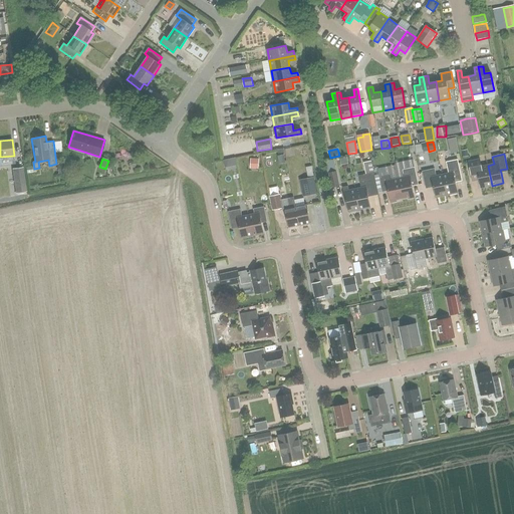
[(480,159),(469,162),(472,179),(479,178),(481,188),(492,186),(488,166),(482,167),(480,159)]
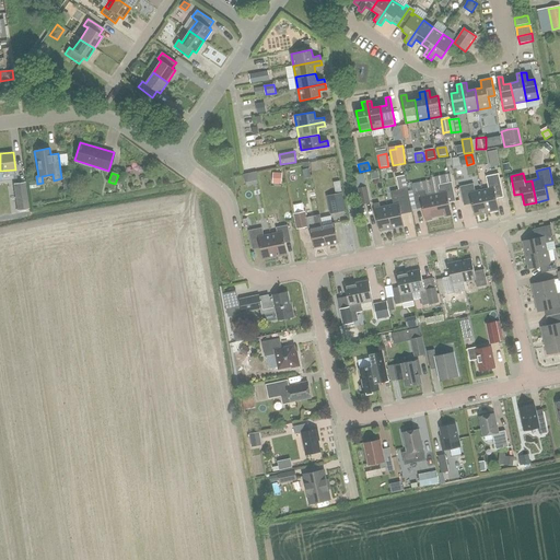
[(489,189),(482,190),(487,212),(499,210),(497,198),(503,197),(500,178),(499,174),(486,176),(487,181),(489,189)]
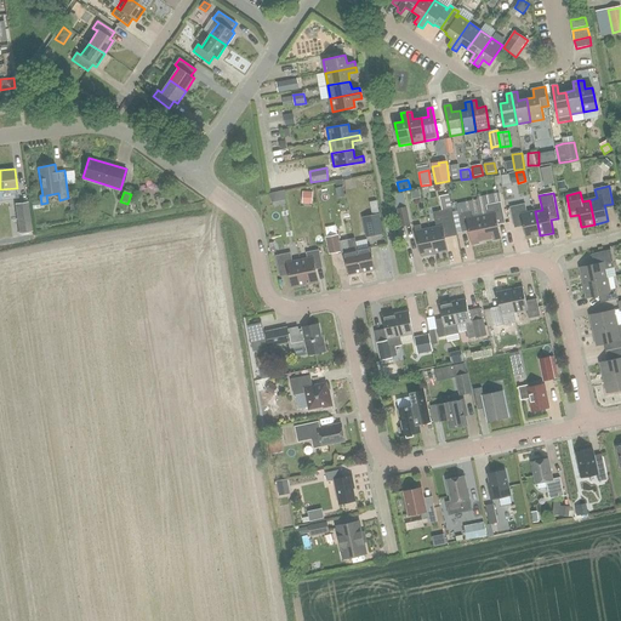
[(78,199),(69,200),(70,211),(79,210),(78,199)]
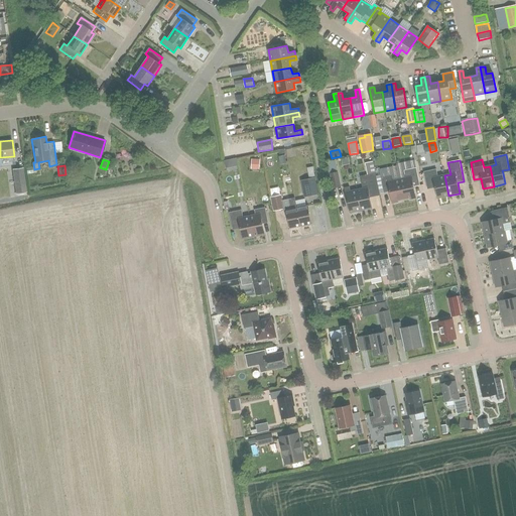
[(406,178),(399,179),(404,200),(409,199),(410,200),(416,199),(414,187),(413,184),(419,182),(416,167),(404,170),(406,178)]
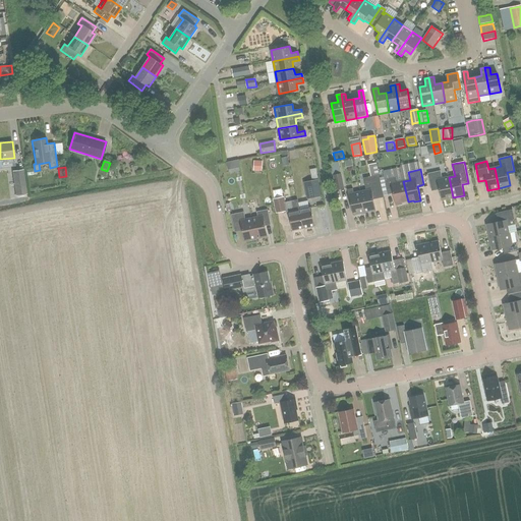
[(23,170),(13,172),(17,196),(27,194),(23,170)]
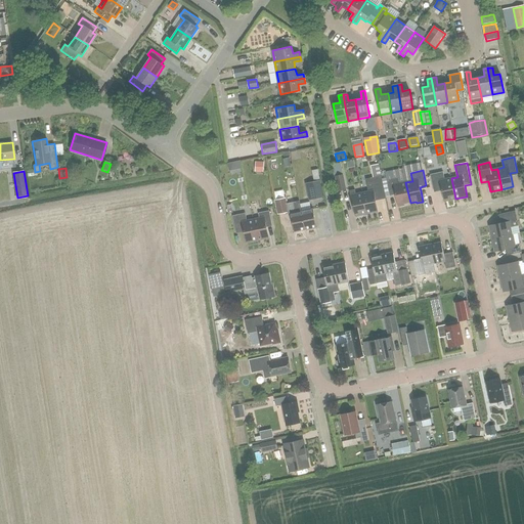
[(443,172),(430,174),(434,190),(441,188),(442,190),(444,201),(455,199),(451,178),(445,180),(443,172)]
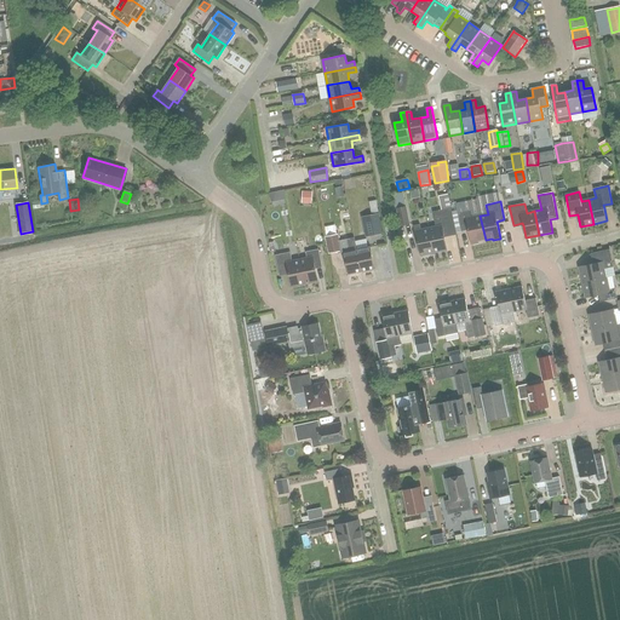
[(407,206),(397,208),(401,227),(411,225),(407,206)]
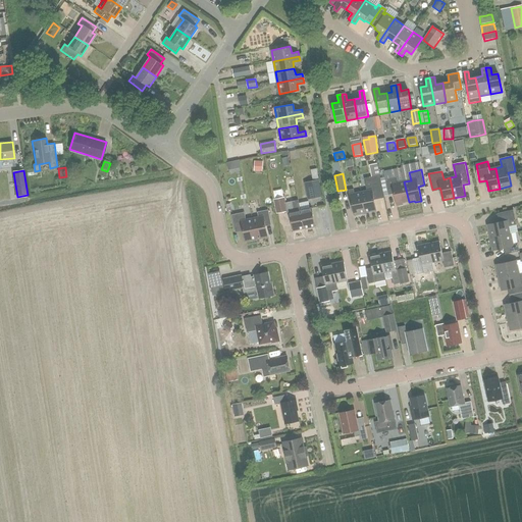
[(367,191),(361,192),(365,212),(376,210),(374,200),(373,198),(379,197),(379,199),(384,198),(384,196),(380,178),(380,175),(371,177),(364,178),(366,186),(367,191)]
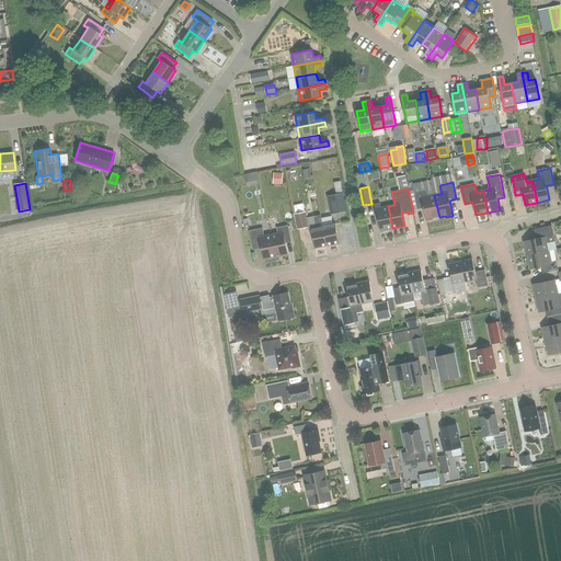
[(426,191),(414,193),(416,207),(423,206),(424,208),(426,221),(433,220),(433,218),(439,217),(434,195),(427,196),(426,191)]
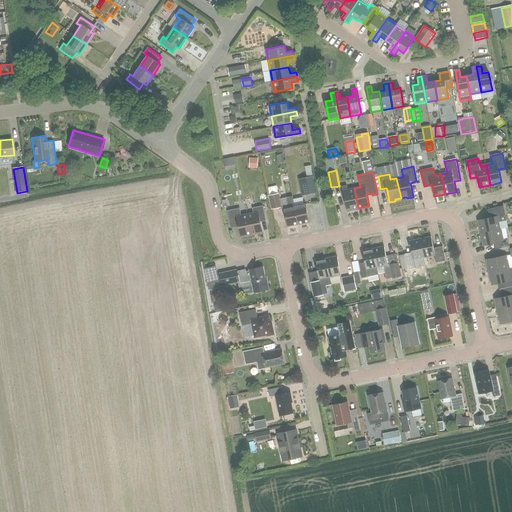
[(313,177),(306,178),(309,194),(316,193),(314,185),(314,181),(313,177)]
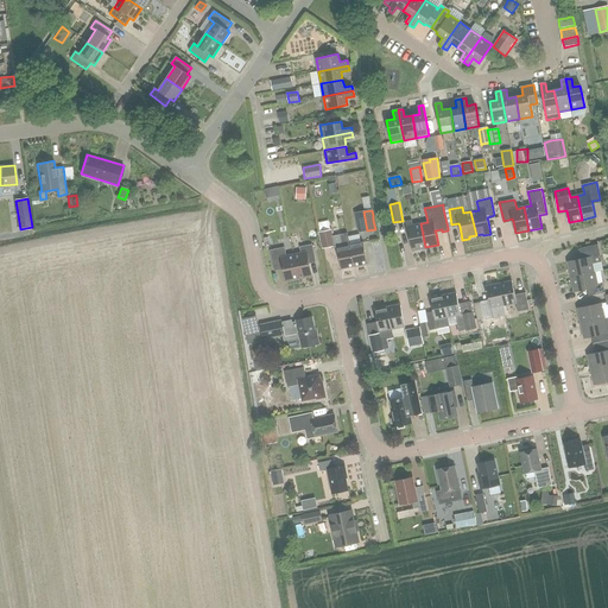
[(412,221),(406,222),(406,227),(407,227),(412,251),(425,247),(420,223),(413,226),(412,221)]
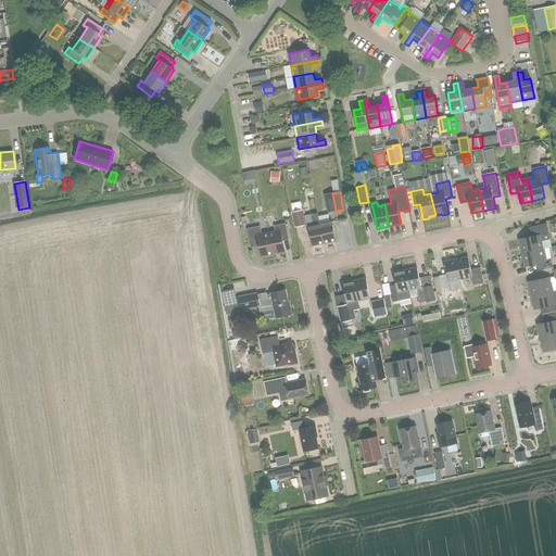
[(298,212),(291,213),(294,228),(305,226),(303,217),(305,216),(303,211),(302,211),(300,212),(298,212)]
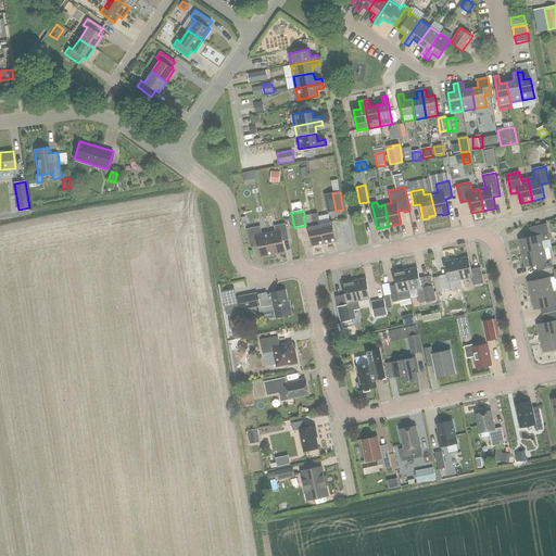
[(313,225),(308,226),(313,247),(324,244),(320,224),(318,216),(318,214),(311,215),(313,225)]
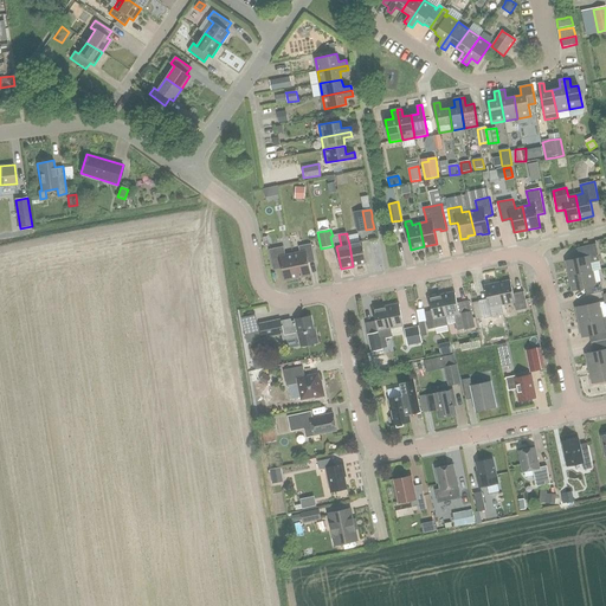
[(358,233),(347,236),(349,244),(360,242),(358,233)]
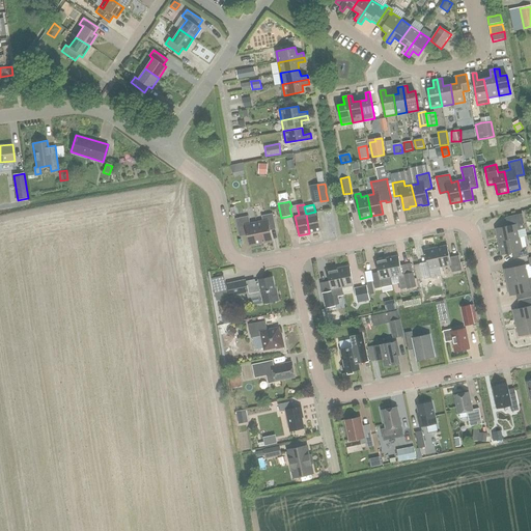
[(315,212),(306,214),(309,233),(320,230),(316,212),(315,212)]
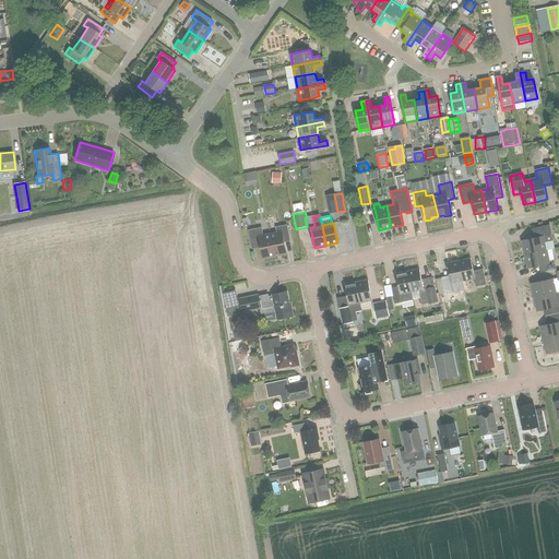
[(277,233),(270,234),(275,256),(286,253),(284,244),(284,240),(284,239),(289,238),(287,225),(275,227),(277,233)]
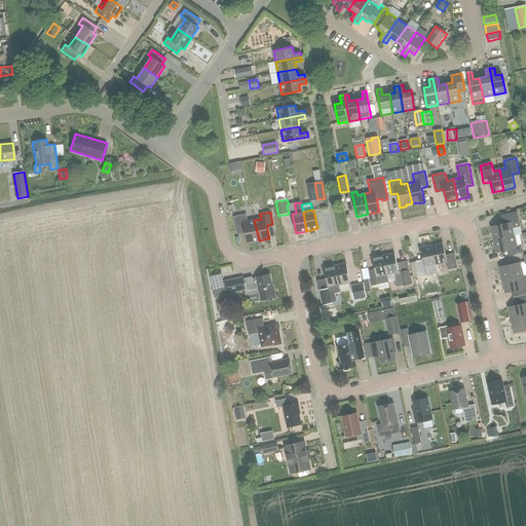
[(494,239),(515,235),(513,228),(521,227),(517,212),(501,215),(503,224),(491,227),(494,239)]
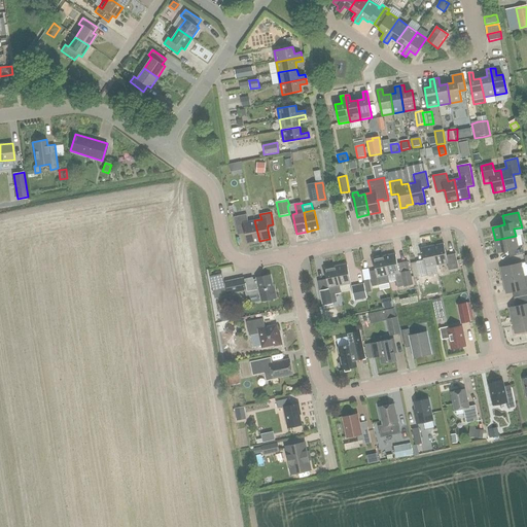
[(247,214),(234,216),(237,232),(245,231),(246,234),(248,244),(259,241),(254,220),(248,222),(247,214)]
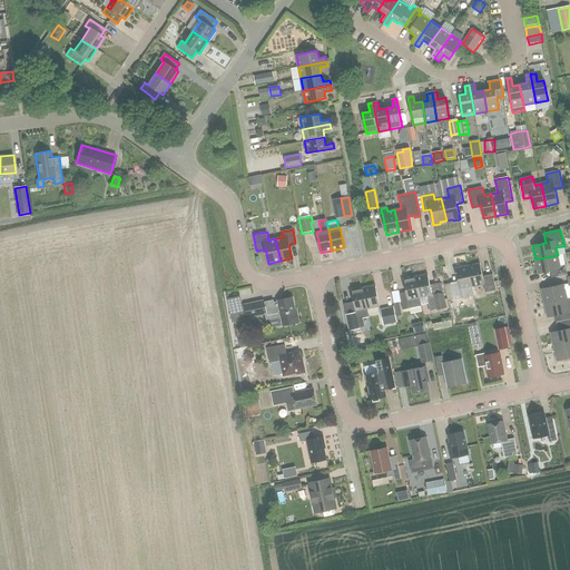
[(558,255),(536,259),(538,274),(550,272),(551,278),(568,275),(566,266),(560,267),(558,255)]
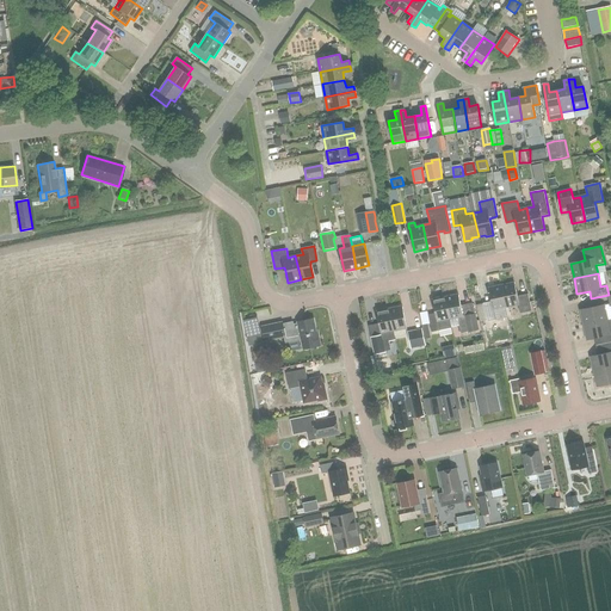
[(514,283),(501,285),(506,308),(519,304),(520,314),(532,310),(529,294),(517,296),(514,283)]
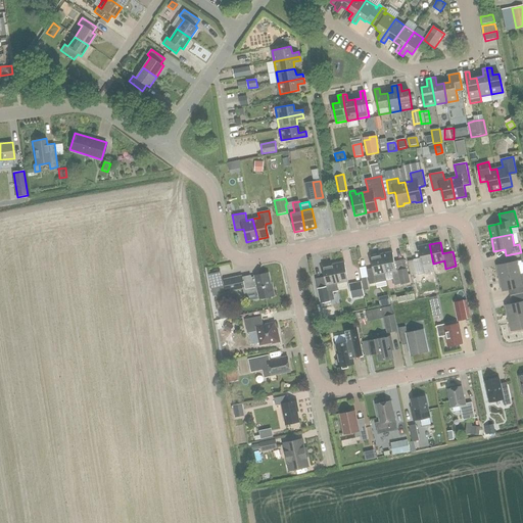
[(421,262),(415,263),(417,274),(418,275),(430,273),(428,265),(433,264),(429,244),(418,246),(421,258),(421,262)]
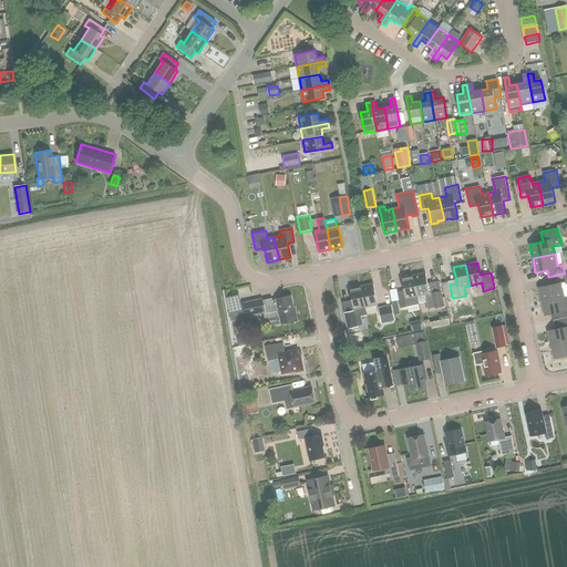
[(425,272),(413,276),(418,296),(424,295),(429,294),(430,294),(425,272)]
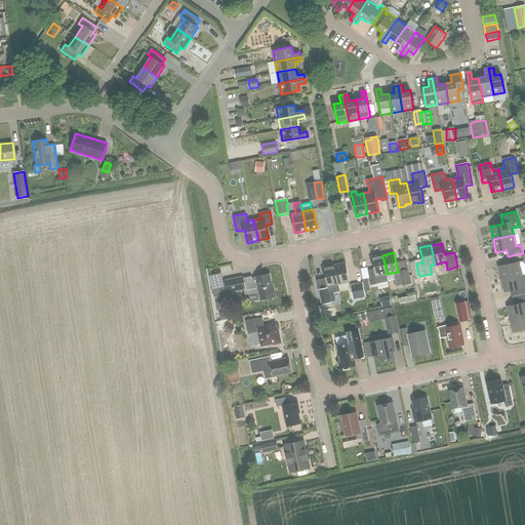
[(374,270),(368,271),(368,273),(370,285),(377,284),(388,282),(388,281),(387,275),(387,274),(382,255),(371,257),(374,270)]
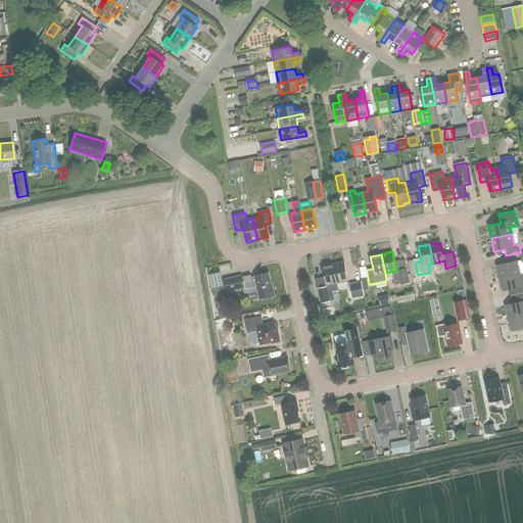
[(500,279),(520,274),(517,260),(496,266),(500,279)]
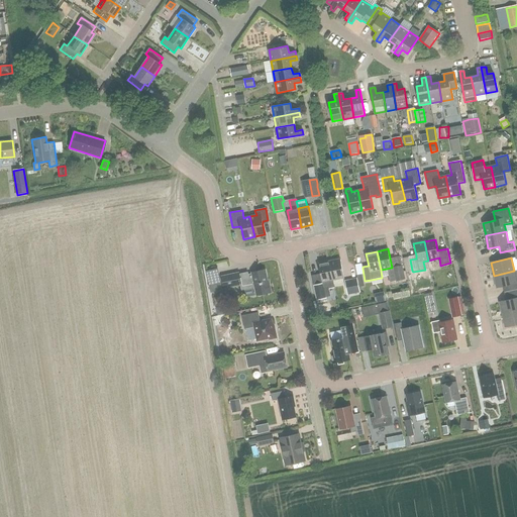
[(329,262),(333,280),(344,278),(340,259),(329,262)]
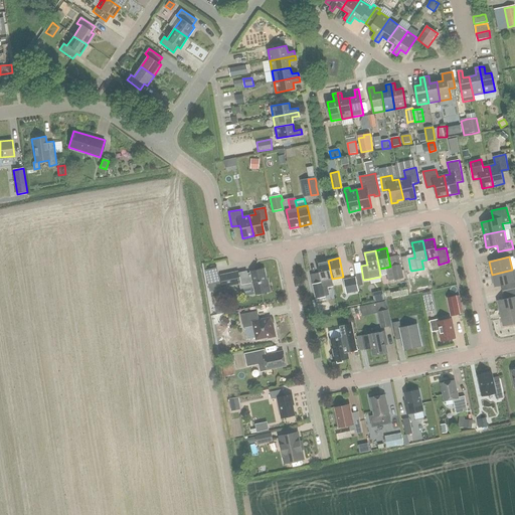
[(321,282),(313,283),(313,284),(316,299),(330,296),(328,288),(334,287),(332,279),(328,261),(317,263),(319,273),(321,282)]
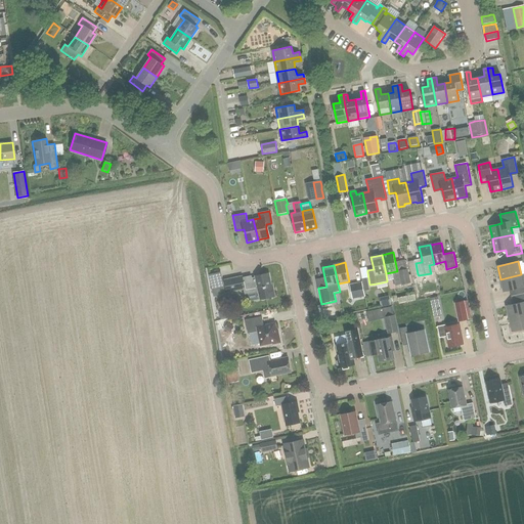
[(401,270),(399,271),(400,277),(402,285),(410,284),(407,269),(401,270)]
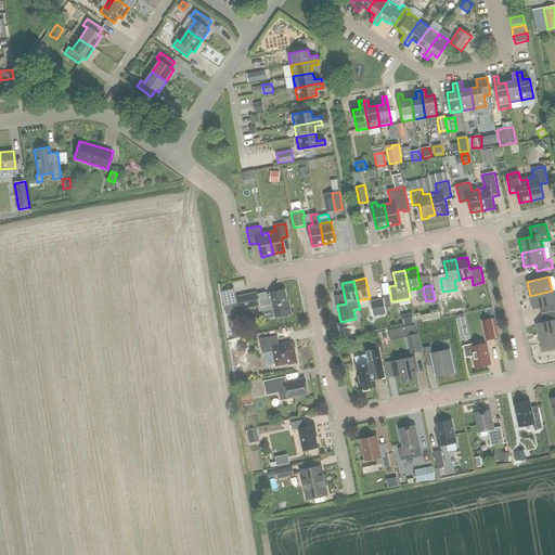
[(420,287),(415,288),(418,304),(426,301),(424,294),(423,287),(421,287),(420,287)]
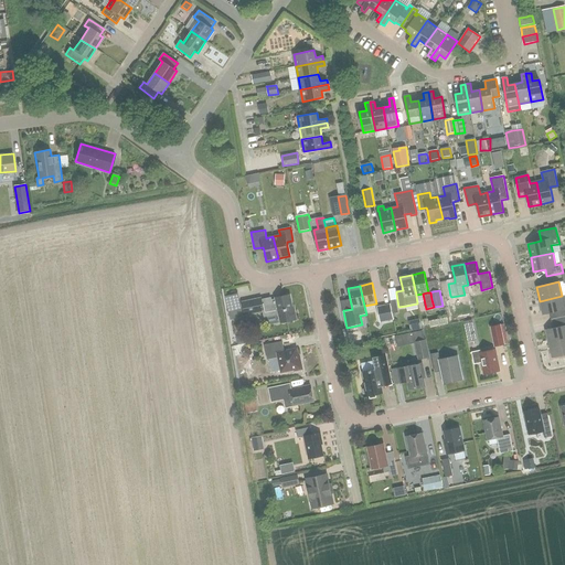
[(297,319),(294,307),(292,307),(290,295),(275,298),(276,305),(263,308),(260,298),(242,301),(245,315),(263,311),(264,317),(278,313),(280,322),(297,319)]
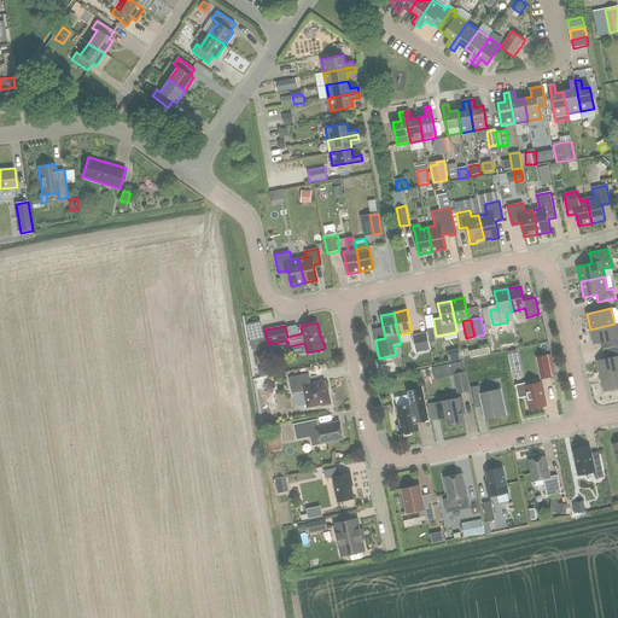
[(617,322),(614,324),(590,330),(594,344),(617,338),(617,322)]
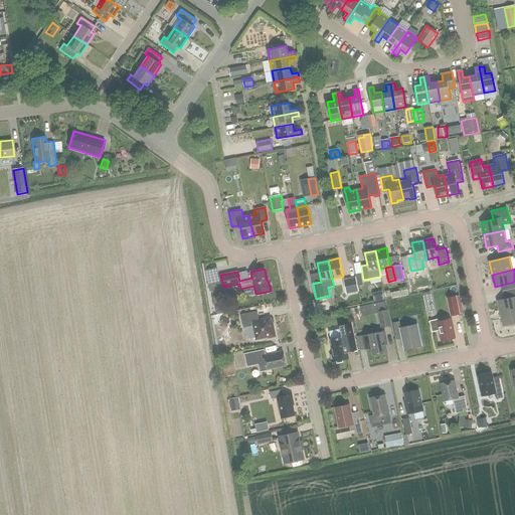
[(218,277),(207,279),(209,289),(221,287),(218,277)]
